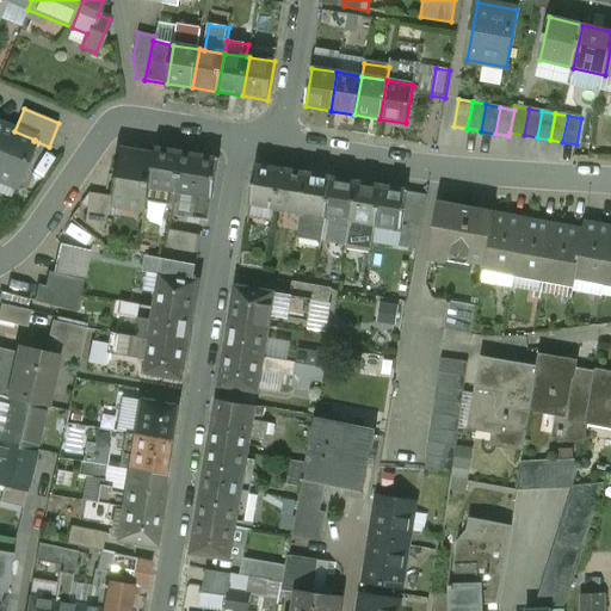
[(11,135),(0,130),(0,180),(16,187),(35,141),(34,141),(35,140),(14,131),(13,130),(11,135)]
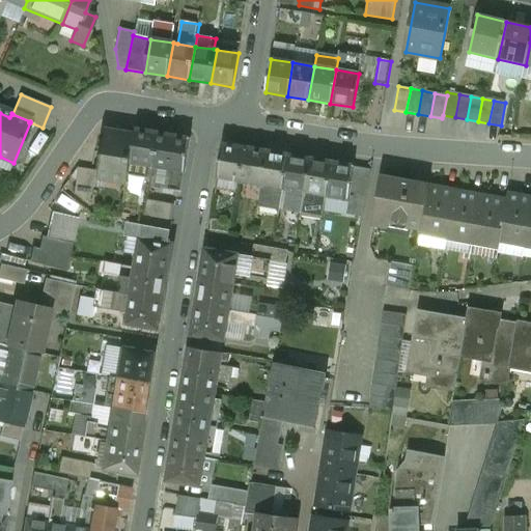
[(135,134),(106,129),(102,151),(98,151),(95,170),(94,176),(127,182),(128,174),(135,134)]
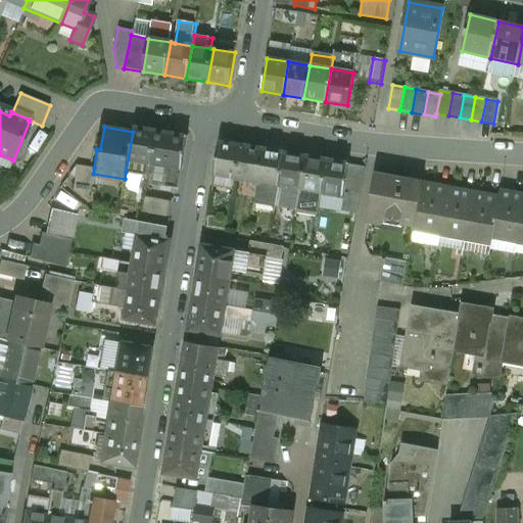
[(155,131),(134,127),(133,132),(126,172),(143,175),(146,162),(150,163),(155,131)]
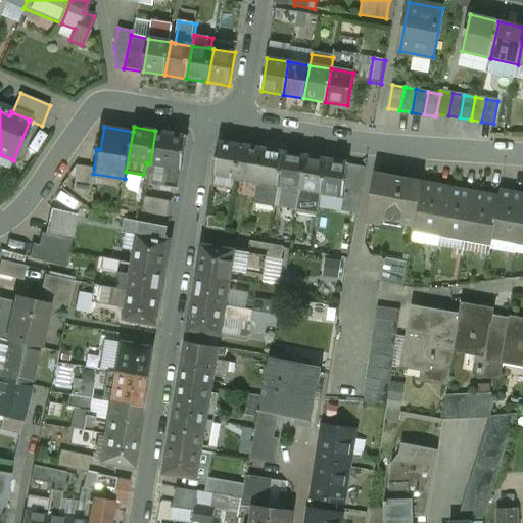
[(187,136),(155,131),(150,163),(155,164),(182,169),(187,136)]
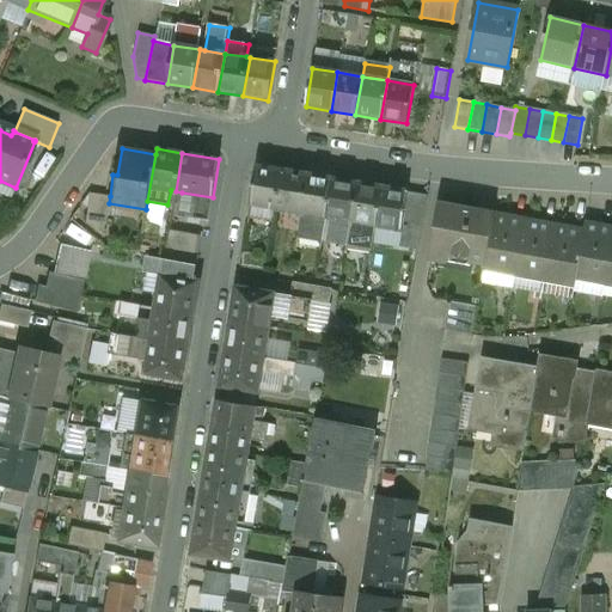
[(281,170),(257,165),(251,206),(275,209),(281,170)]
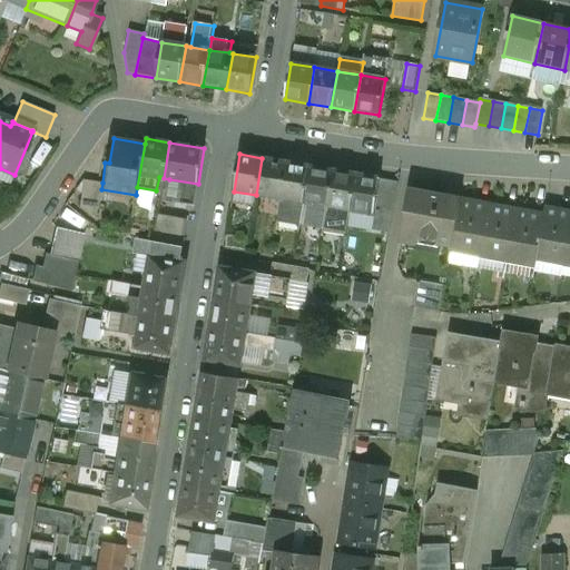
[(286,163),(262,158),(256,195),(279,198),(286,163)]
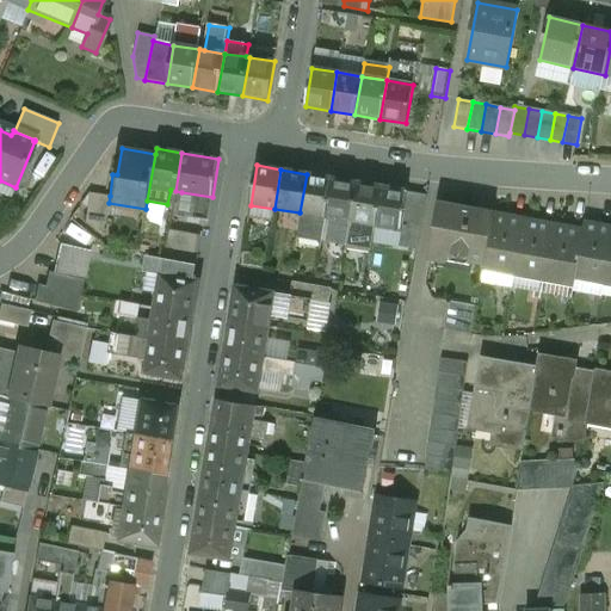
[(332,178),(307,174),(300,213),(325,217),(332,178)]
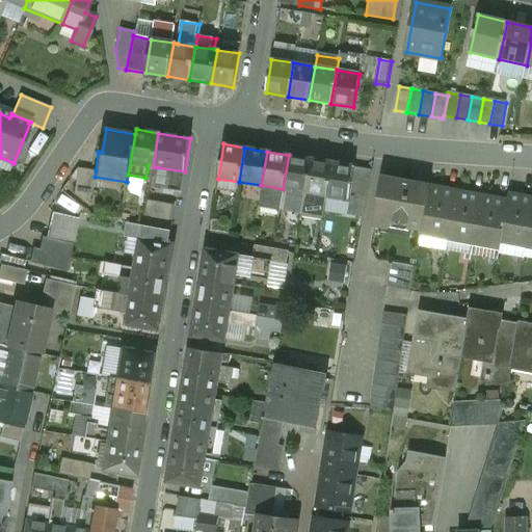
[(311,158),(289,155),(283,189),(287,189),(304,192),(311,158)]
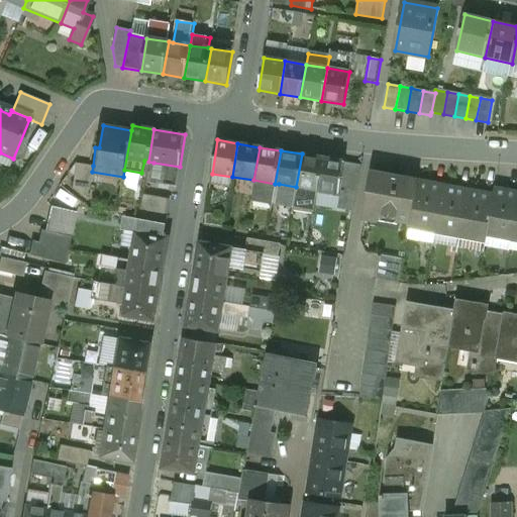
[(322,158),(302,153),(296,187),(316,191),(322,158)]
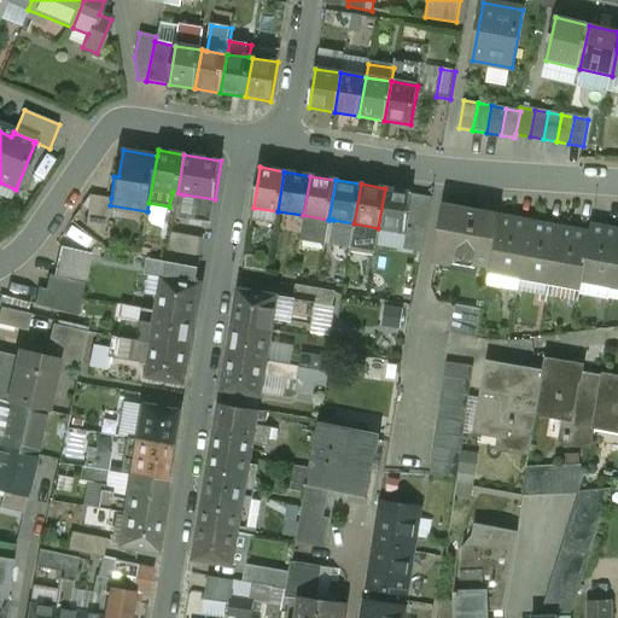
[(412,193),(385,188),(378,228),(404,232),(412,193)]
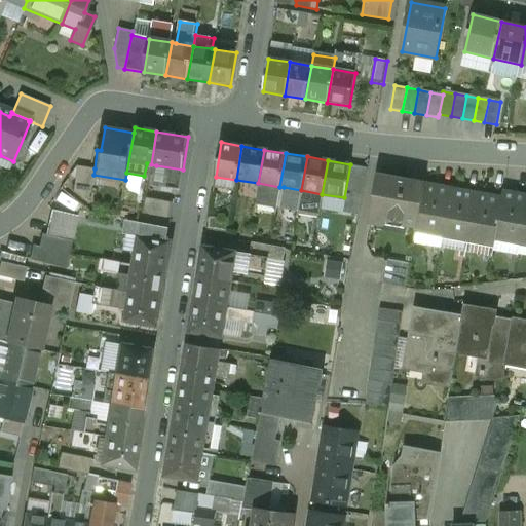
[(183,170),(156,165),(153,185),(179,190),(183,170)]
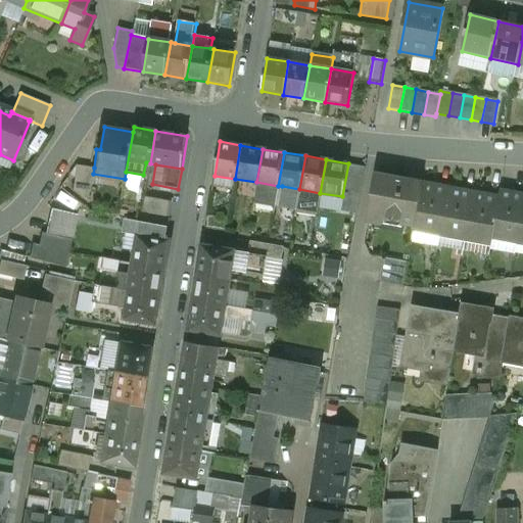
[(94,168),(76,165),(72,190),(88,203),(93,174),(94,168)]
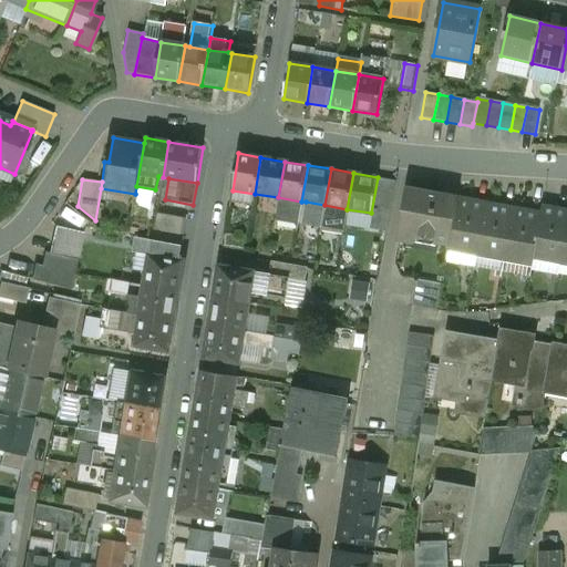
[(440,196),(409,191),(400,239),(415,243),(423,237),(423,235),(434,237),(437,241),(451,244),(459,199),(450,198),(446,200),(440,199),(440,196)]
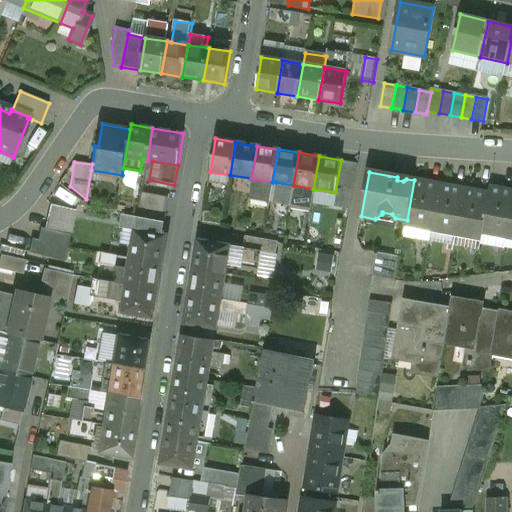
[(272,182),(251,178),(249,189),(270,192),(272,182)]
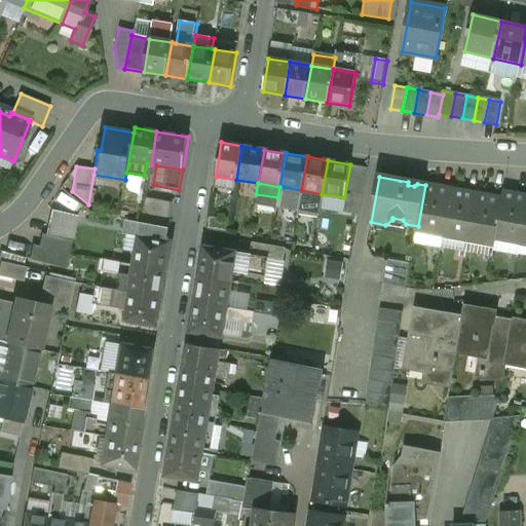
[(452,190),(425,185),(418,226),(417,230),(443,235),(452,190)]
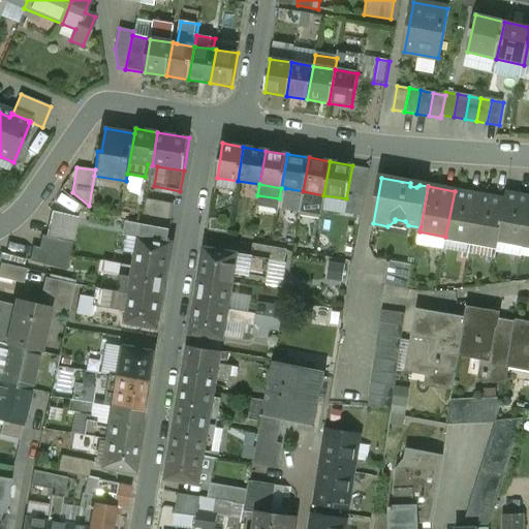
[(303,191),(285,188),(282,209),(299,212),(303,191)]
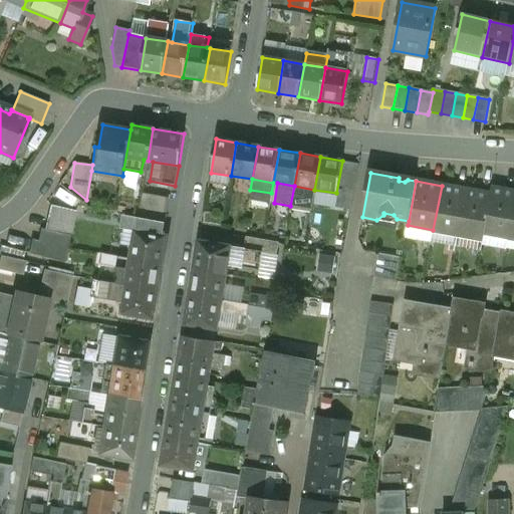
[(314,190),(294,186),(290,206),(311,209),(314,190)]
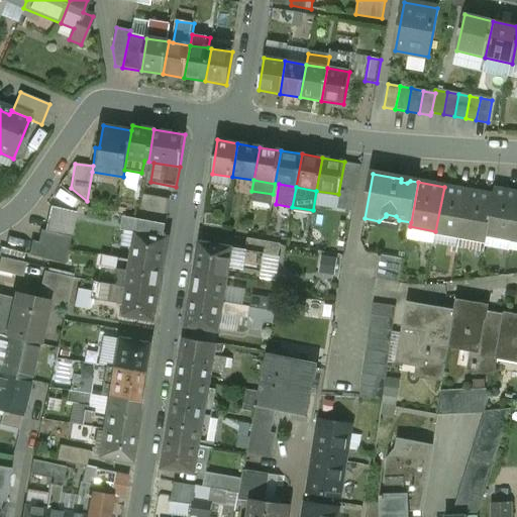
[(469,192),(444,187),(435,231),(460,235),(469,192)]
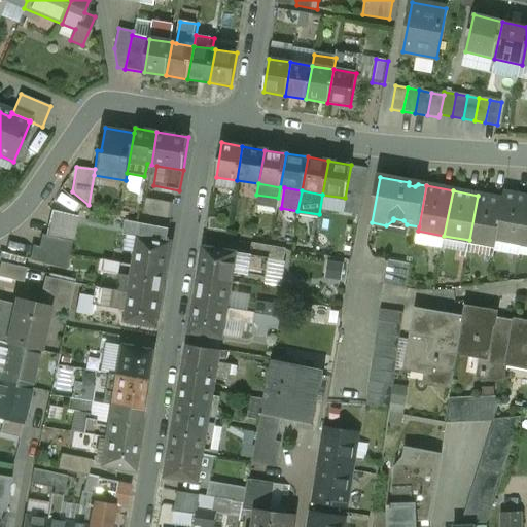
[(526,213),(526,197),(504,194),(503,200),(496,238),(522,243),(526,213)]
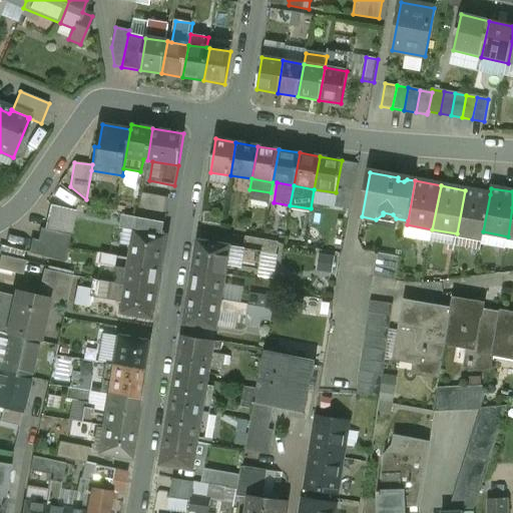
[(490,194),(465,190),(457,233),(482,238),(483,231),(490,194)]
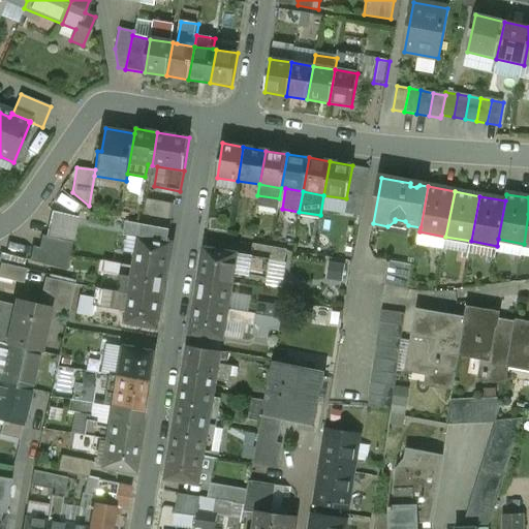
[(76,217),(51,212),(45,237),(72,242),(76,217)]
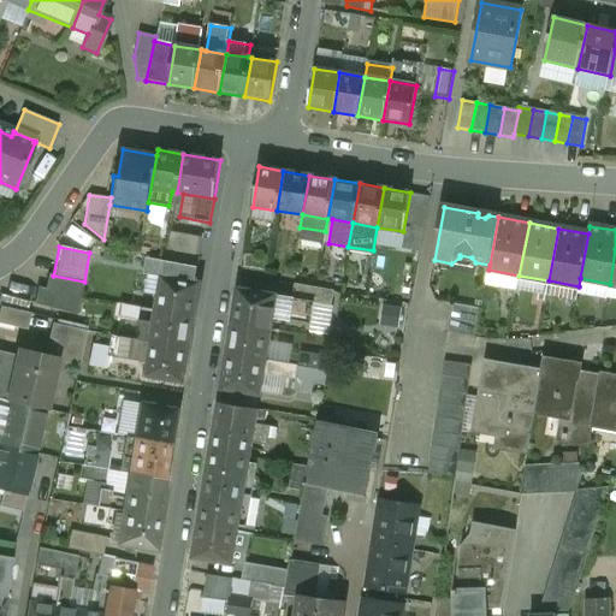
[(267,256),(246,253),(243,267),(265,271),(267,256)]
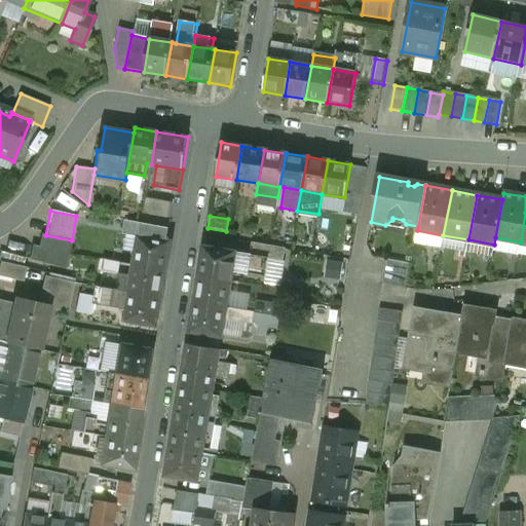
[(168,227),(140,222),(138,235),(166,240),(168,227)]
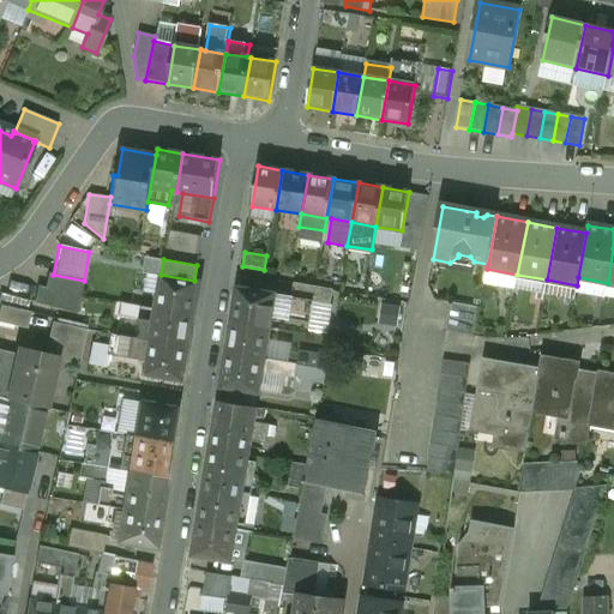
[(53,275),(48,274),(46,288),(37,287),(35,304),(76,314),(84,281),(53,275)]
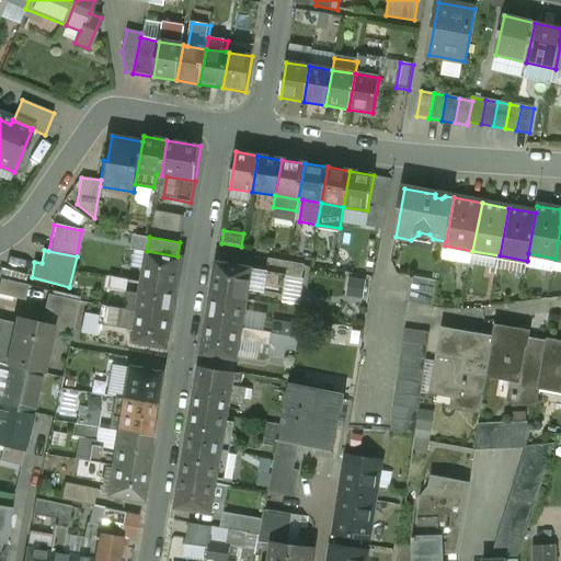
[(178,256),(147,251),(142,281),(178,286),(183,256),(178,256)]
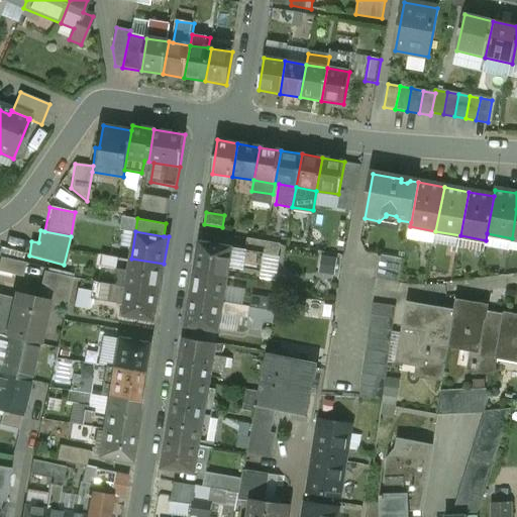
[(123,237),(110,235),(109,245),(122,247),(123,237)]
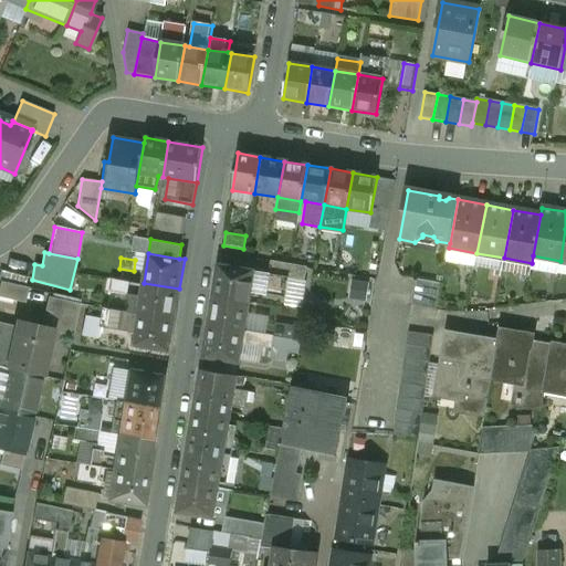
[(306,266),(271,260),(269,275),(289,279),(289,280),(304,282),(306,266)]
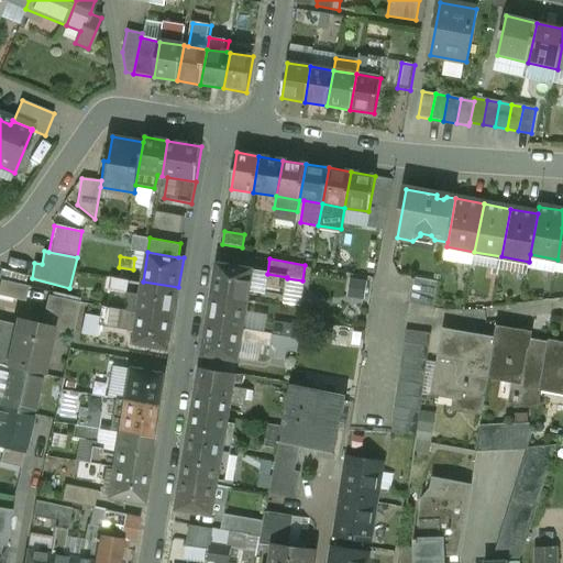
[(252,271),(218,265),(213,294),(247,299),(249,291),(251,280),(252,271)]
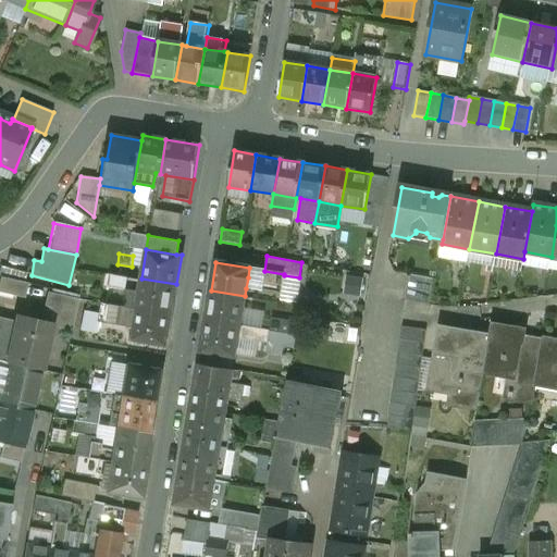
[(264,271),(254,269),(252,279),(248,277),(246,288),(281,294),(284,275),(284,274),(264,271)]
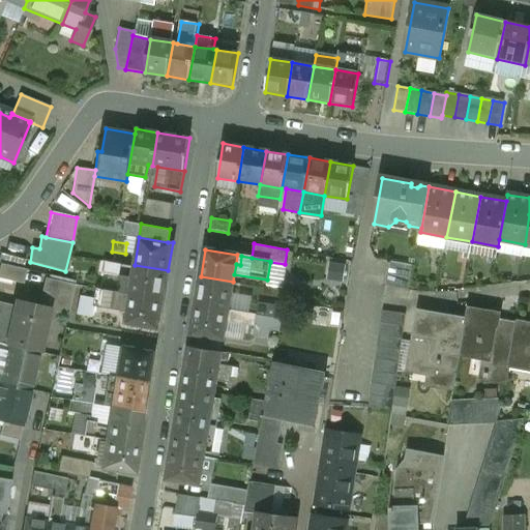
[(414,266),(390,262),(386,286),(409,290),(410,290),(414,266)]
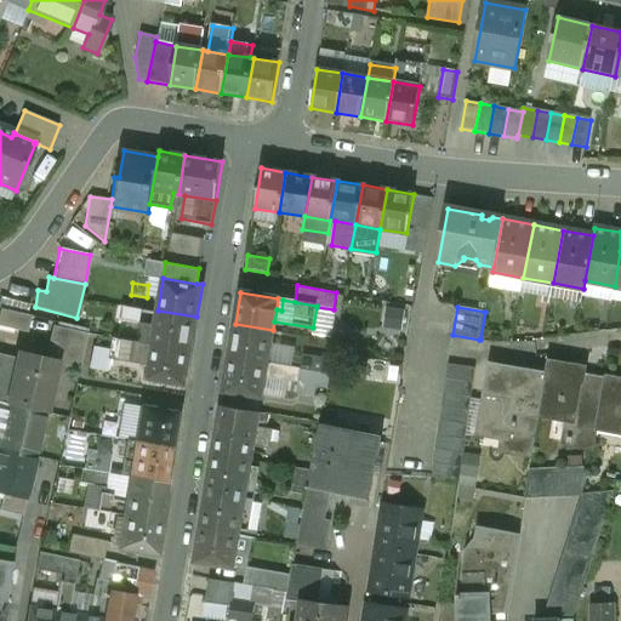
[(158,311),(143,308),(137,342),(152,345),(158,311)]
